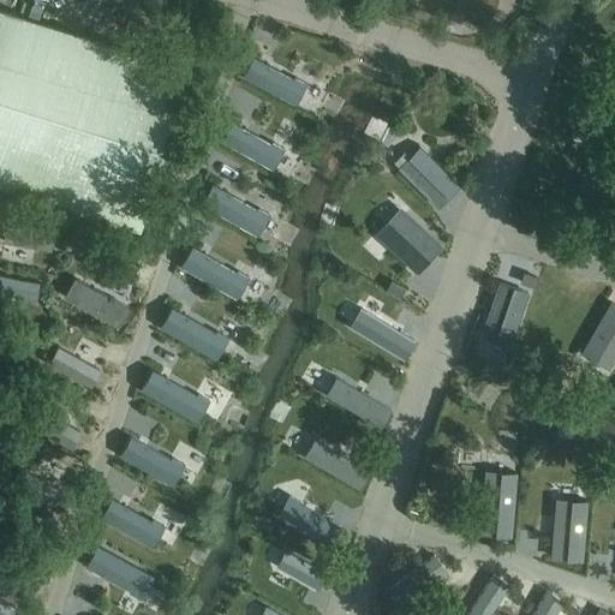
[(0,9),(0,186),(141,231),(191,70),(0,9)]
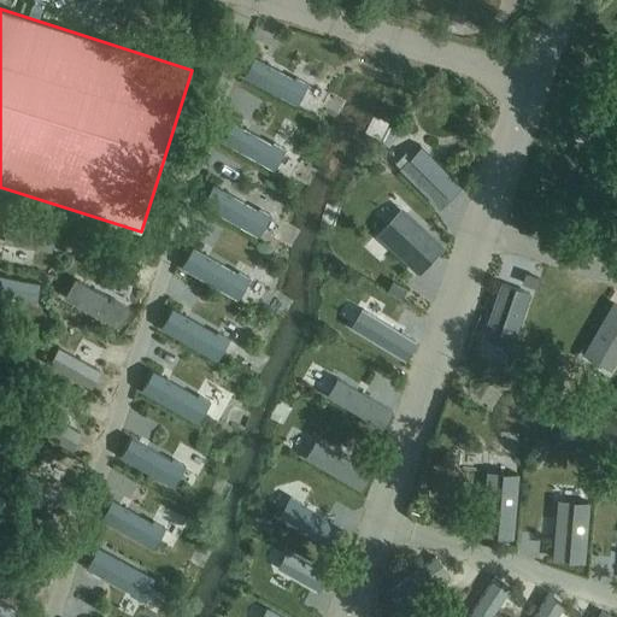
[(254,57),(244,77),(297,105),(307,84),(254,57)]
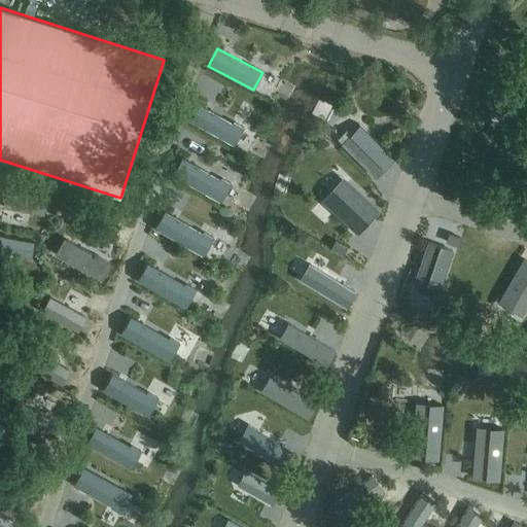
[(198,103),(189,120),(234,145),(243,129),(198,103)]
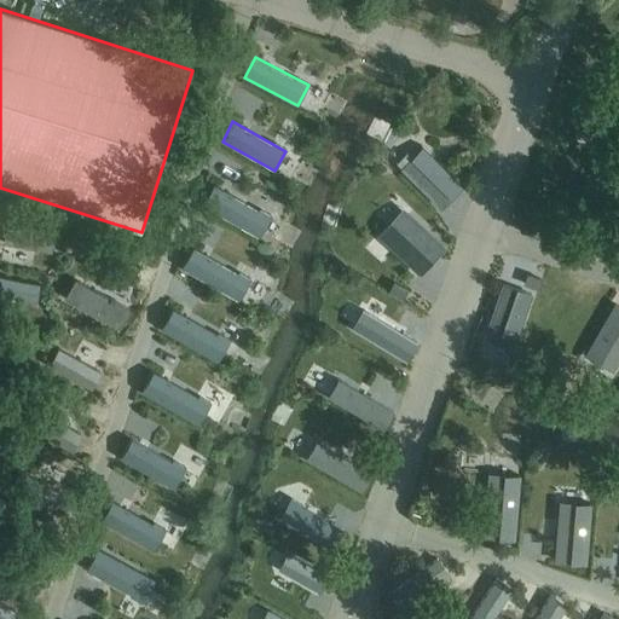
[(422,148),(401,168),(441,208),(462,187),(422,148)]
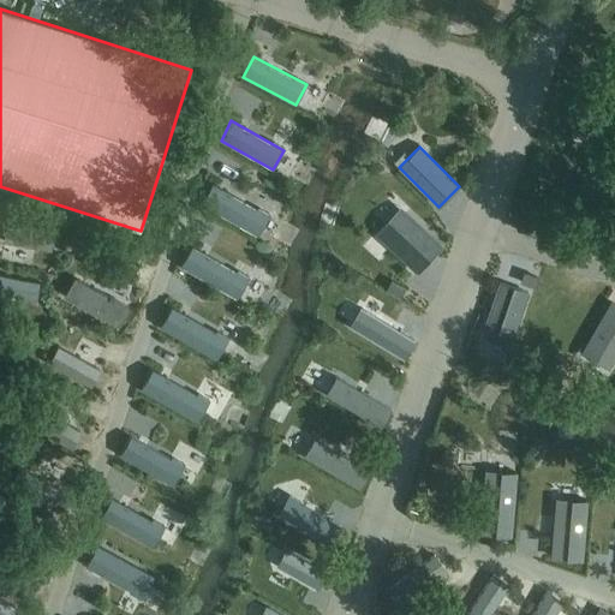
[(213,184),(201,203),(257,236),(269,215),(213,184)]
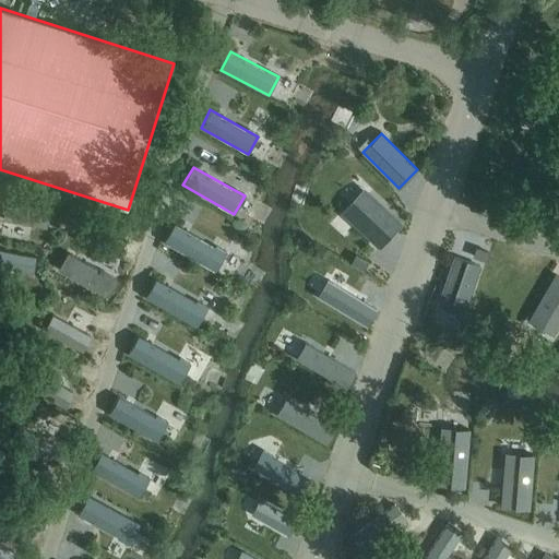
[(365,187),(341,213),(379,248),(402,223),(365,187)]
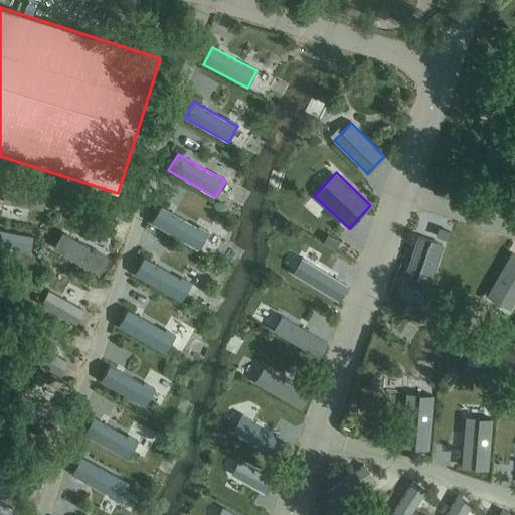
[(6,186),(3,202),(42,209),(44,193),(6,186)]
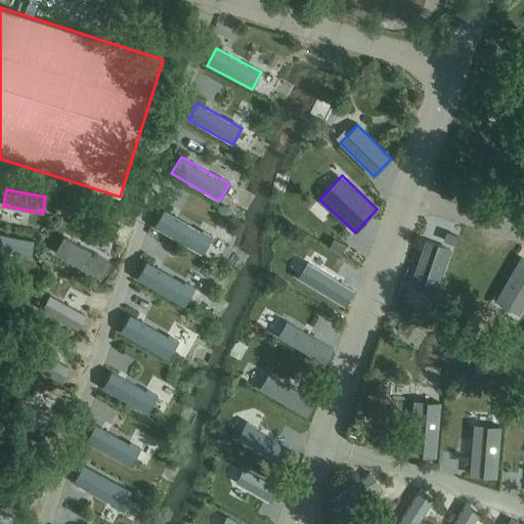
[(164,210),(154,226),(202,255),(212,237),(164,210)]
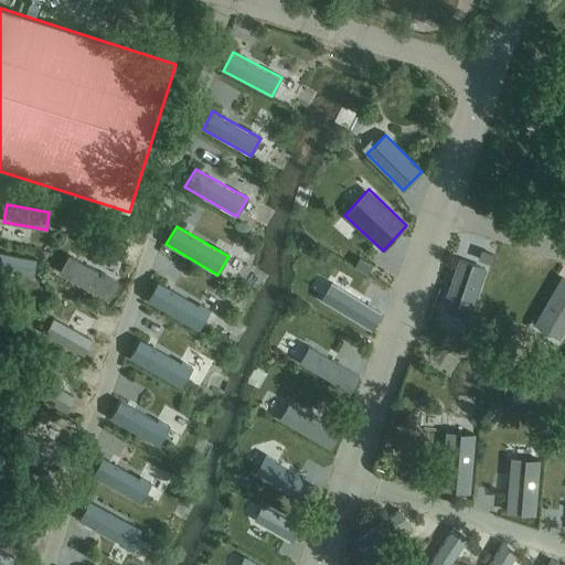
[(0,252),(0,269),(33,276),(35,258),(0,252)]
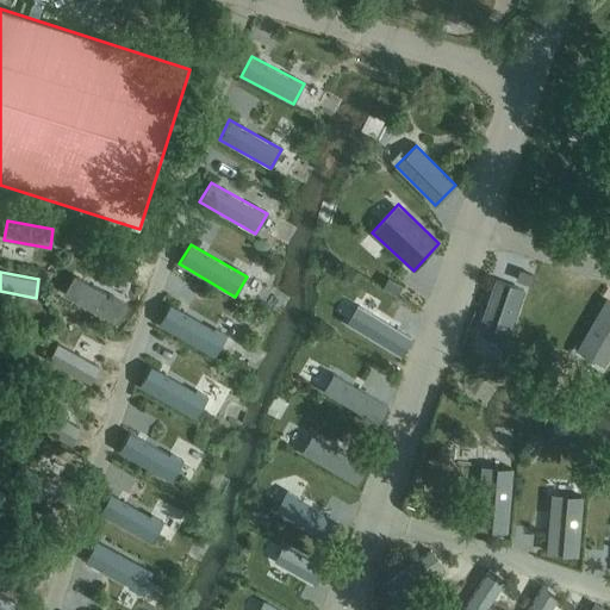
[(74,274),(63,293),(119,324),(129,305),(74,274)]
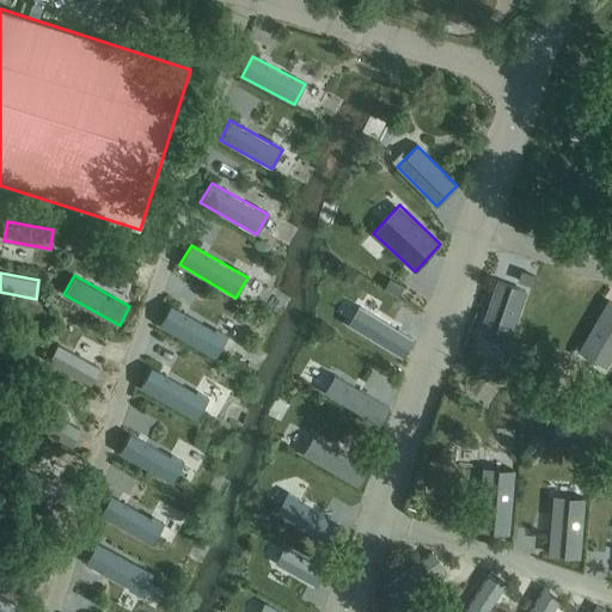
[(531,276),(508,316),(538,332),(561,293),(531,276)]
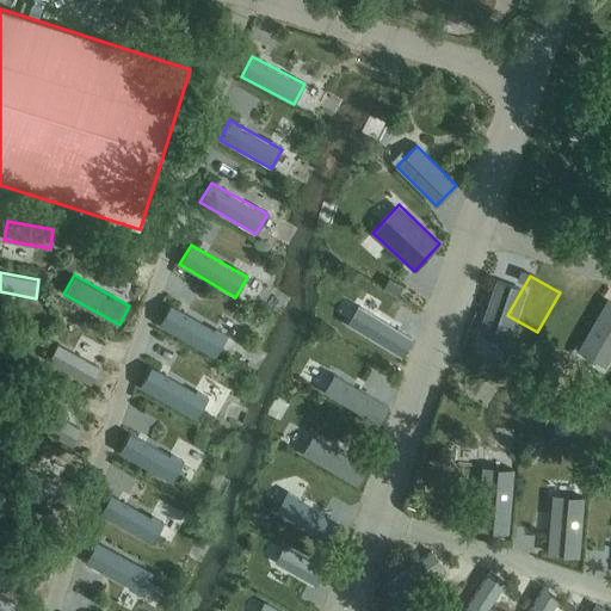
[(610,301),(606,298),(576,351),(605,366),(610,356),(610,301)]
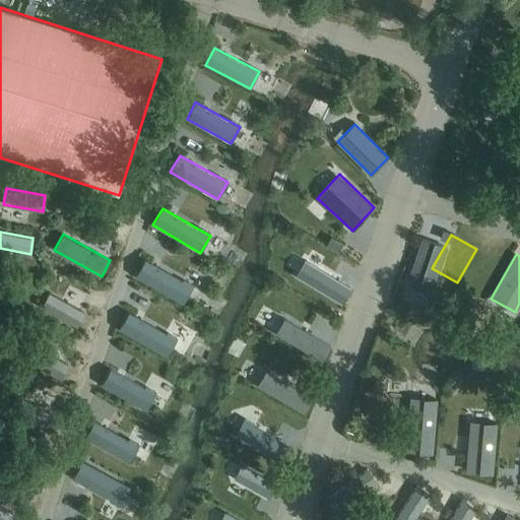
[(145,259),(135,276),(183,304),(192,286),(145,259)]
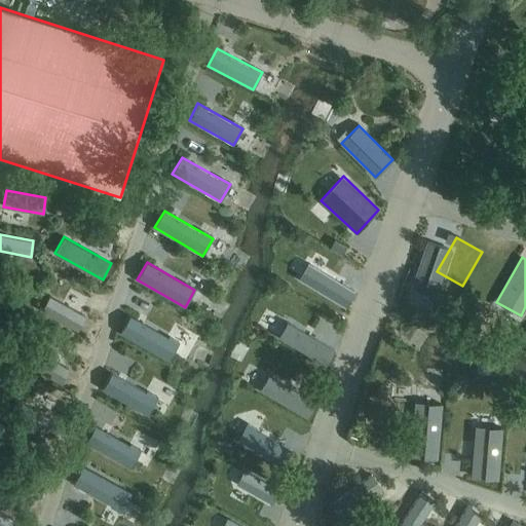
[(308,263),(299,278),(345,307),(355,291),(308,263)]
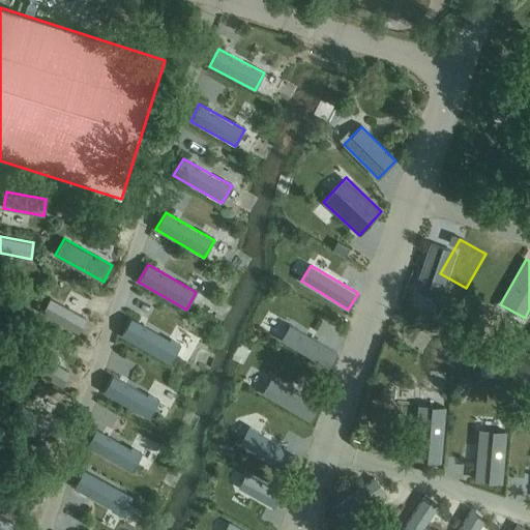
[(435,305),(444,278),(428,272),(418,300),(435,305)]
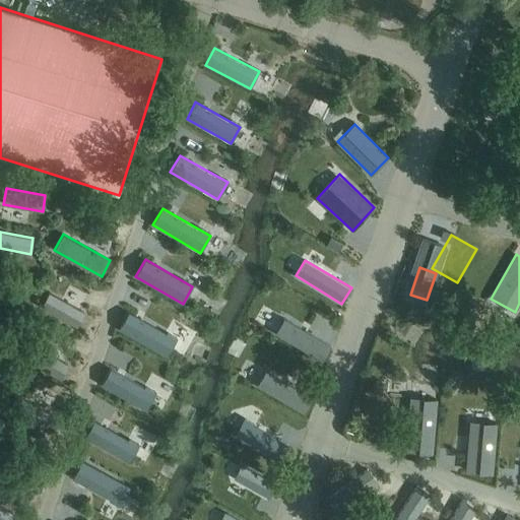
[(0,282),(0,299),(17,303),(20,286),(0,282)]
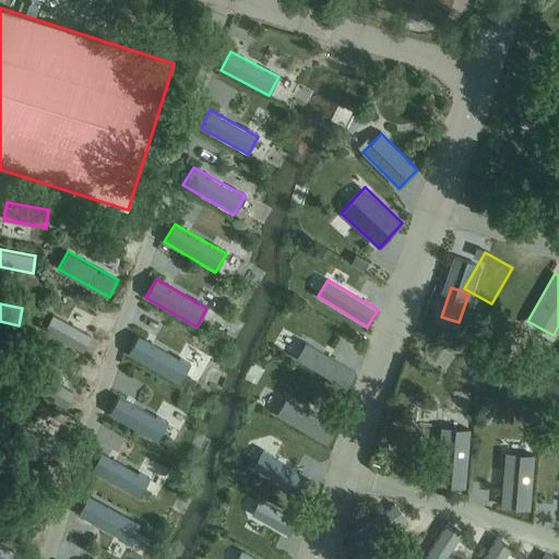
[(54,316),(45,331),(82,351),(91,336),(54,316)]
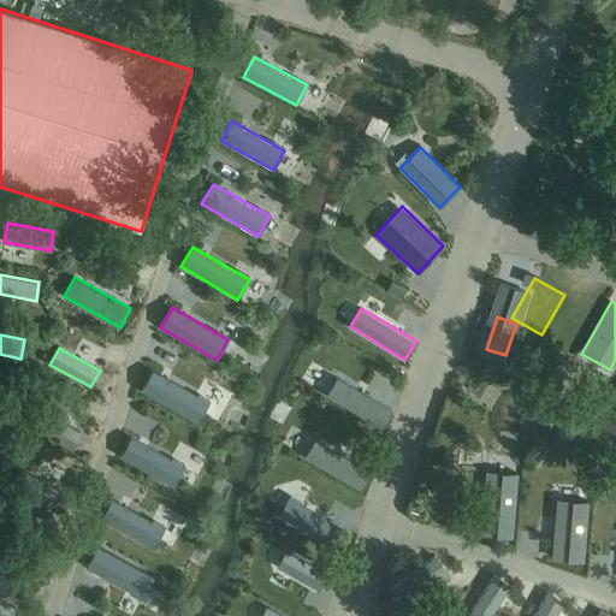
[(152,372),(137,404),(184,426),(200,395),(152,372)]
